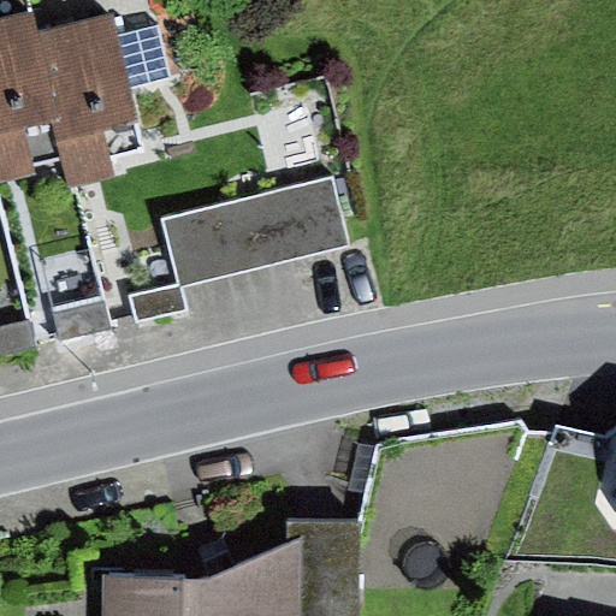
[(63,149),(34,24),(29,5),(0,11),(0,173),(37,165),(36,155),(63,149)]
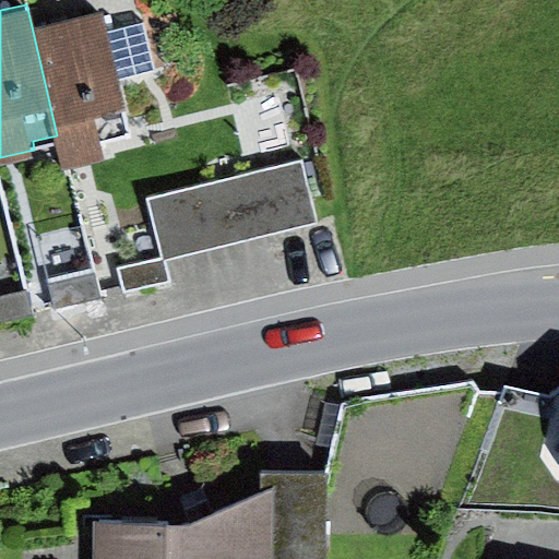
[(106,31),(99,7),(31,22),(57,135),(63,161),(108,151),(106,138),(135,131),(123,76),(152,70),(141,23),(106,31)]
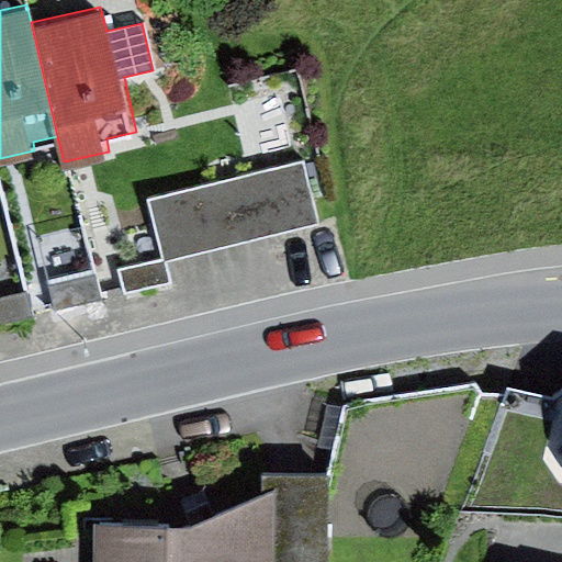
[(317,170),(160,209),(175,269),(334,235),(317,170)]
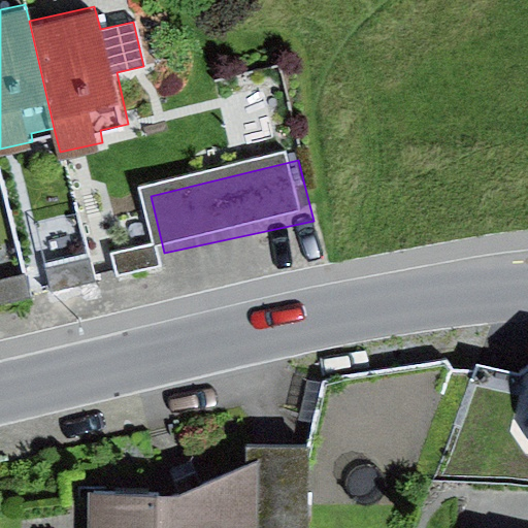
[(156,240),(114,251),(121,275),(162,265),(156,240)]
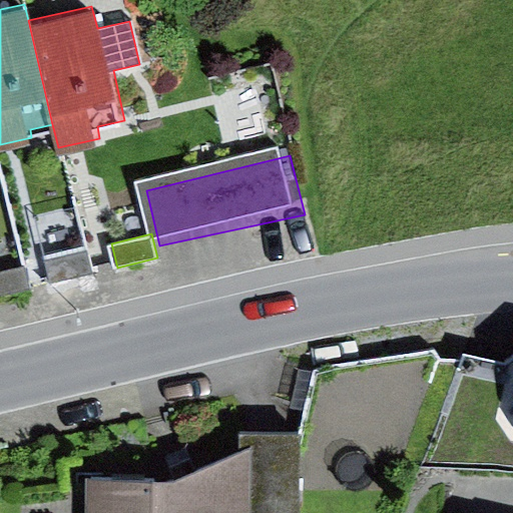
[(88,248),(45,259),(51,283),(94,273),(88,248)]
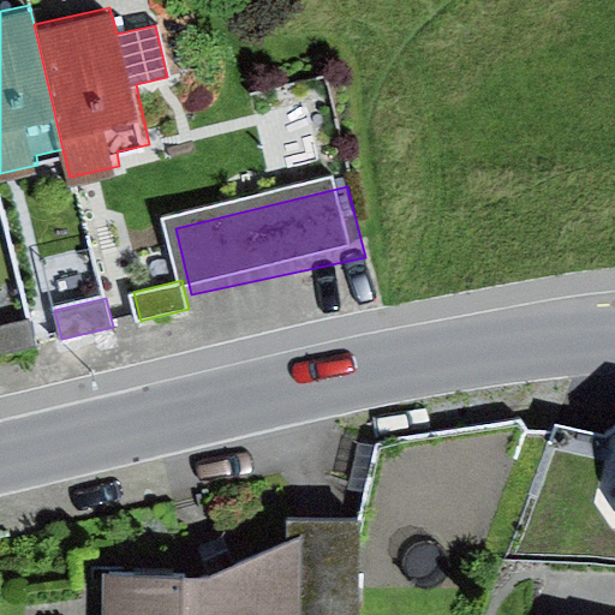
[(33,318),(0,324),(0,353),(39,346),(33,318)]
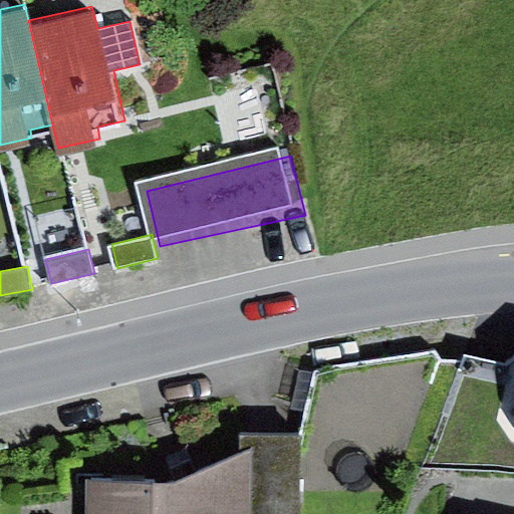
[(253,429),(254,440),(251,513),(301,513),(302,430),(253,429)]
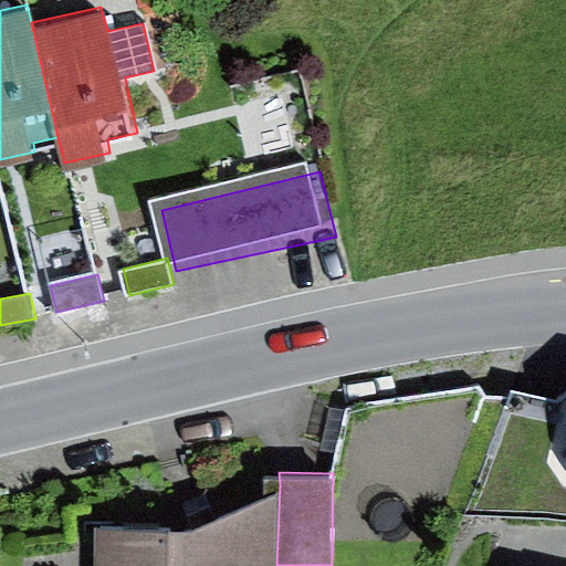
[(196,523),(95,525),(95,565),(276,565),(280,484),(196,523)]
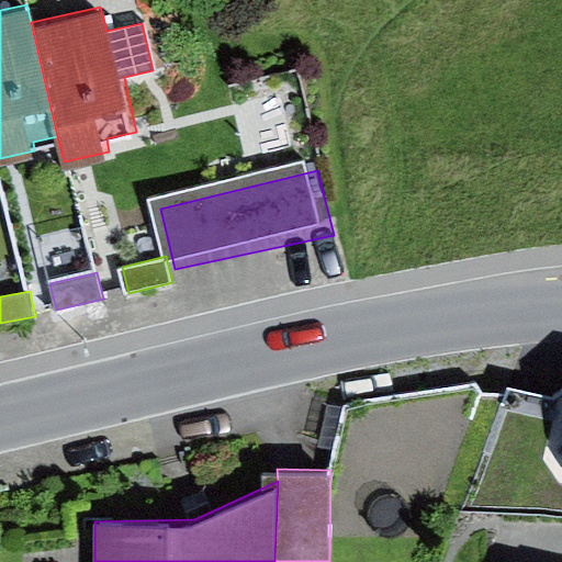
All buildings are outlined.
